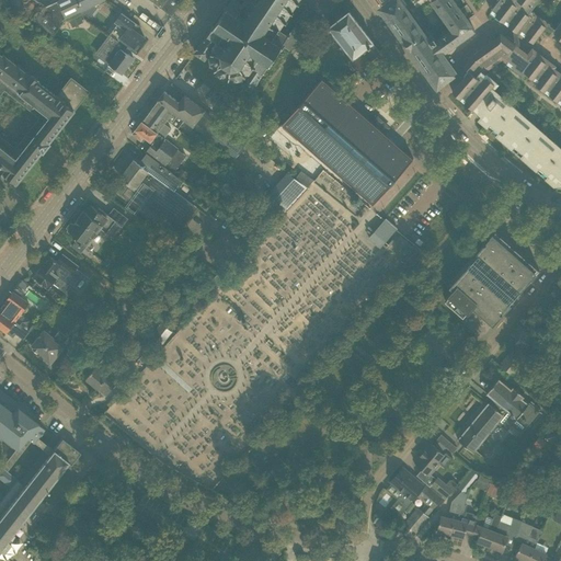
[(84,9),(102,0),(58,0),(45,7),(36,0),(6,0),(55,35),(65,21),(63,19),(78,12),(84,9)]
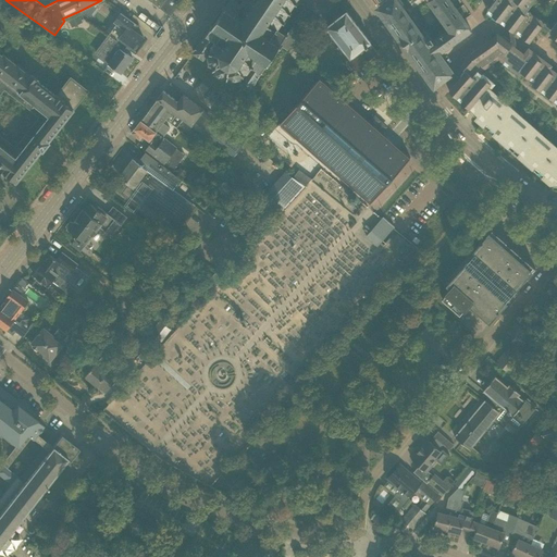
[(149,0),(171,16),(182,0),(149,0)]
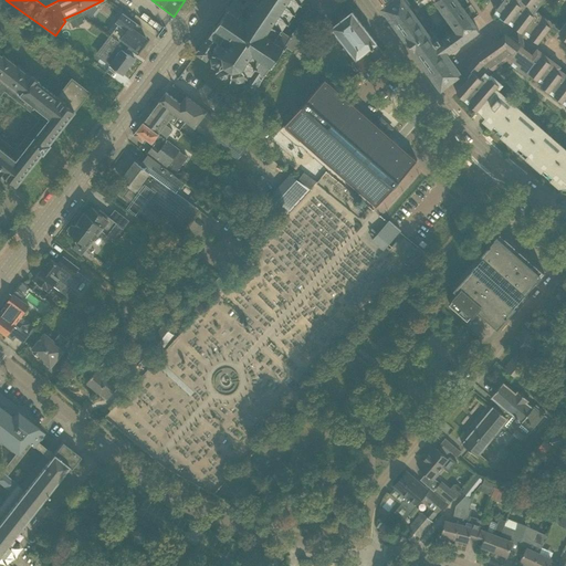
[(245,0),(231,0),(228,6),(227,4),(213,24),(215,25),(196,53),(207,61),(210,56),(212,59),(213,64),(212,65),(212,66),(215,65),(219,67),(217,69),(218,71),(219,70),(220,73),(218,74),(219,75),(220,75),(226,79),(226,80),(227,80),(227,79),(231,77),(231,79),(232,80),(232,77),(236,81),(236,82),(237,83),(238,81),(244,80),(245,81),(243,84),(254,92),(257,90),(258,90),(261,85),(260,84),(273,64),(275,65),(282,55),(287,46),(293,50),(306,29),(308,30),(318,16),(310,9),(292,34),(292,33),(291,34),(289,33),(290,31),(291,32),(292,31),(285,27),(303,0),(245,0)]
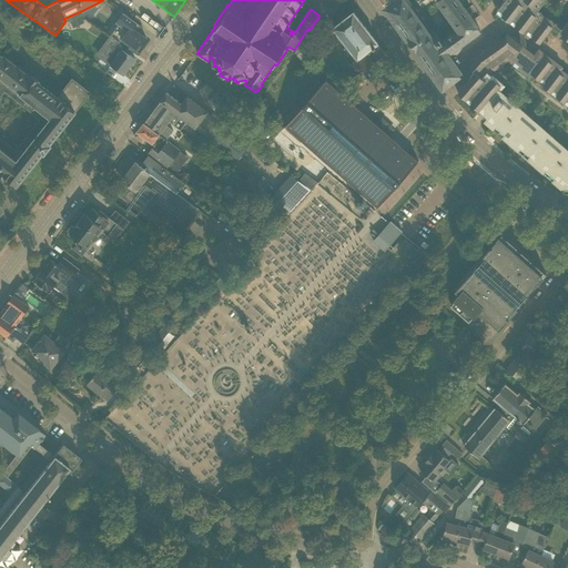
[(404,0),(394,0),(385,7),(443,88),(453,80),(462,73),(450,59),(447,53),(479,30),(458,0),(436,0),(456,28),(445,37),(440,39),(436,33),(434,36),(414,7),(409,2),(408,0),(405,0),(404,0)]
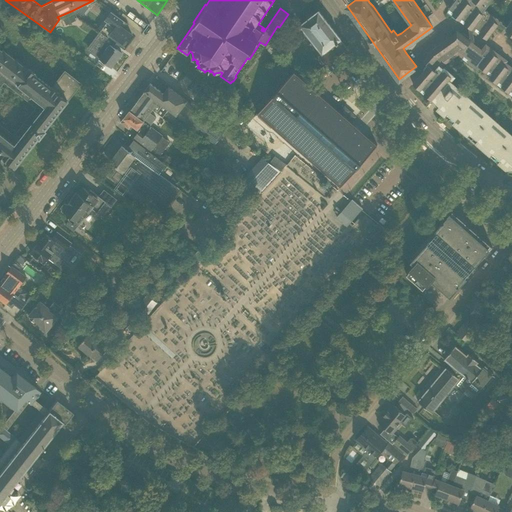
[(454,0),(447,9),(471,27),(482,12),(490,0),(454,0)]
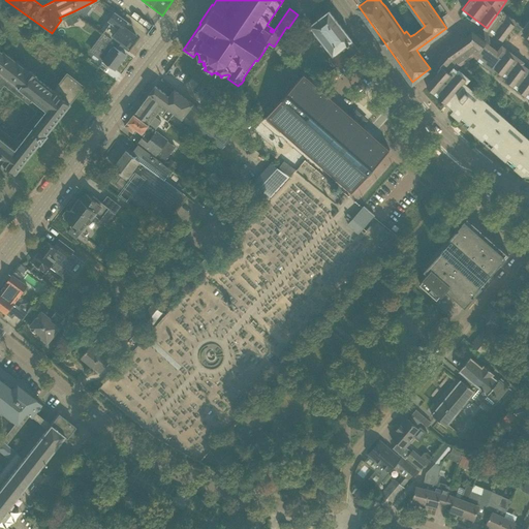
[(80,8),(73,11),(75,12),(76,13),(84,19),(86,16),(86,12),(80,8)]
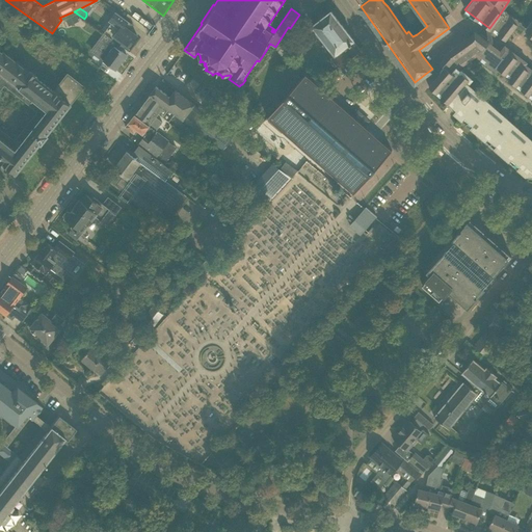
[(126,27),(128,29),(131,24),(113,10),(108,17),(111,19),(108,22),(111,23),(106,30),(103,33),(106,35),(111,40),(120,29),(122,31),(126,27)]
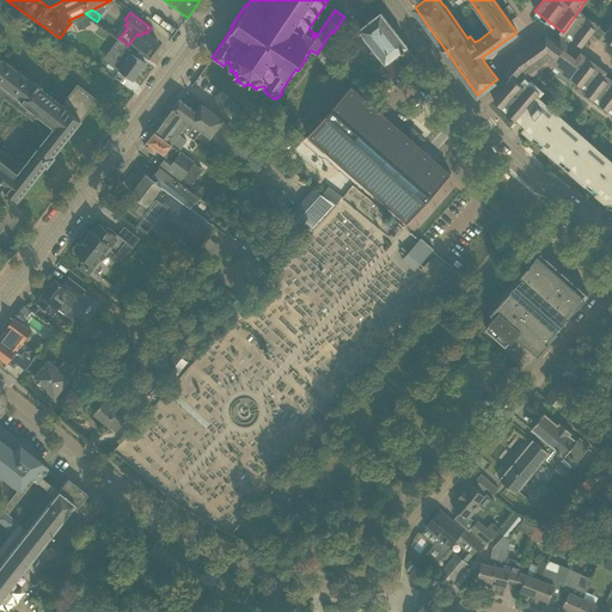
[(371,19),(359,29),(385,63),(407,47),(408,47),(380,12),(371,19)]
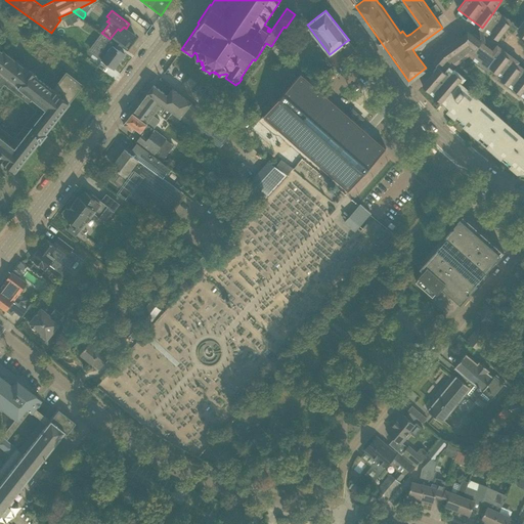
[(75,12),(61,18),(66,27),(76,22),(76,19),(78,18),(76,13),(75,12)]
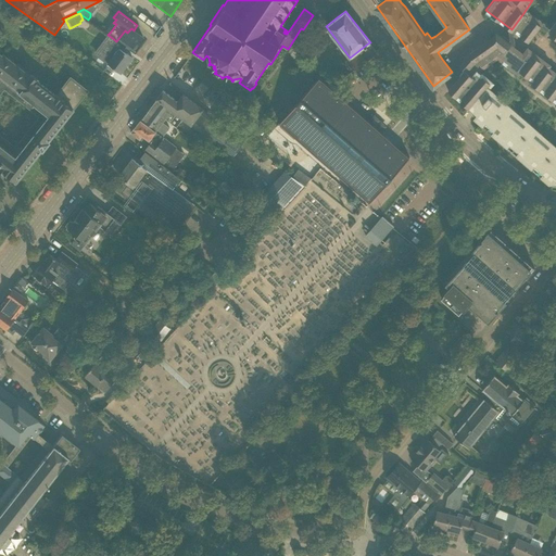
[(528,16),(515,33),(528,42),(541,26),(528,16)]
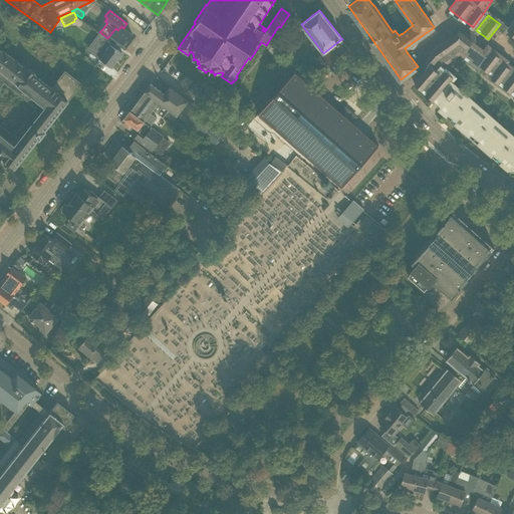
[(115,28),(107,38),(112,42),(115,39),(120,43),(124,45),(133,34),(124,28),(123,28),(121,26),(117,30),(115,28)]
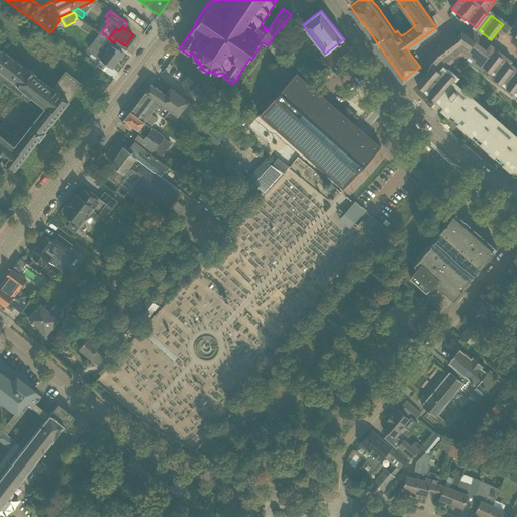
[(428,70),(416,84),(424,91),(426,88),(430,92),(428,94),(459,122),(457,125),(471,136),(474,133),(483,142),(481,144),(494,157),(496,153),(506,162),(503,165),(510,171),(514,166),(516,168),(516,140),(511,135),(509,137),(497,127),(499,125),(488,115),(487,117),(475,107),(477,105),(466,95),(463,97),(449,85),(455,77),(448,71),(447,72),(444,70),(447,65),(462,55),(467,58),(467,59),(469,56),(474,59),(472,62),(482,70),(484,68),(491,73),(493,71),(498,74),(494,79),(502,84),(504,82),(508,85),(506,88),(513,93),(516,91),(516,72),(506,64),(508,62),(491,48),(487,55),(474,44),(476,41),(466,33),(460,30),(457,34),(435,50),(428,59),(433,63),(427,69),(428,70)]
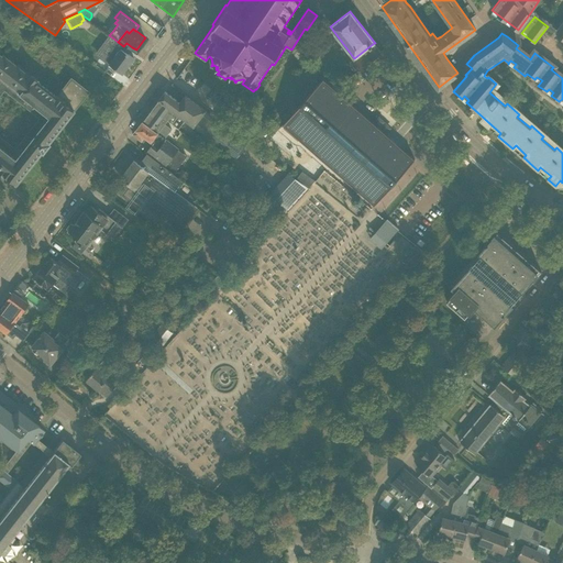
[(110,50),(103,59),(109,65),(113,67),(122,74),(134,58),(122,48),(123,46),(118,42),(112,37),(108,43),(110,50)]
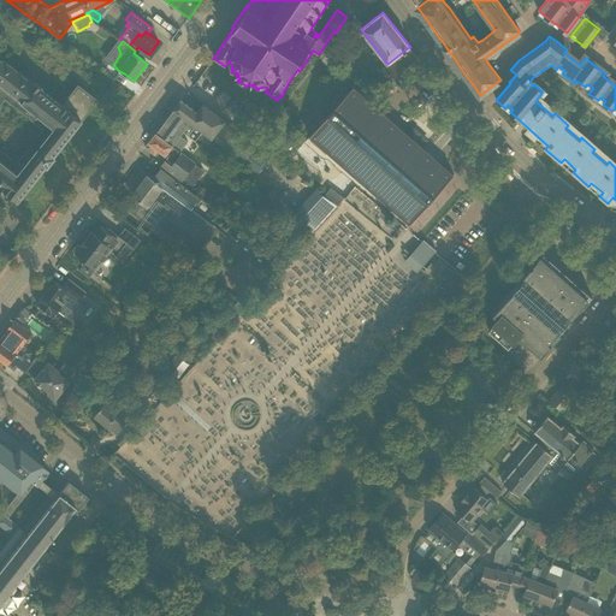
[(388,64),(384,67),(385,69),(391,77),(392,78),(400,72),(397,69),(407,61),(409,65),(416,59),(418,58),(409,47),(388,64)]
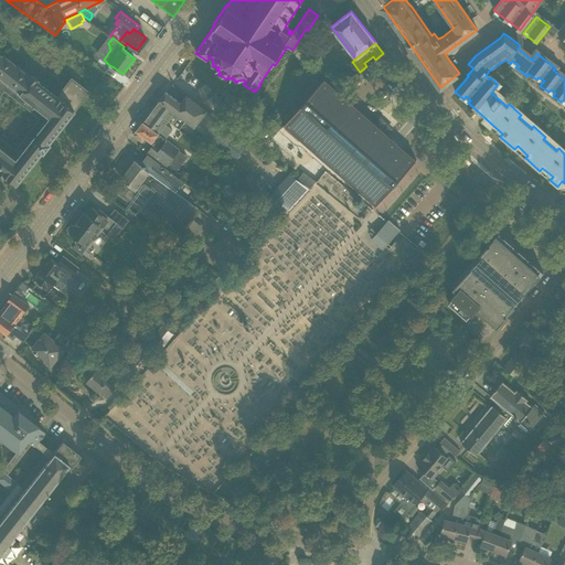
[(0,171),(8,178),(17,184),(42,152),(44,152),(50,145),(49,144),(75,112),(74,110),(89,92),(72,78),(56,97),(36,82),(39,81),(8,57),(8,59),(2,54),(0,53),(0,51),(1,51),(0,49),(0,171)]
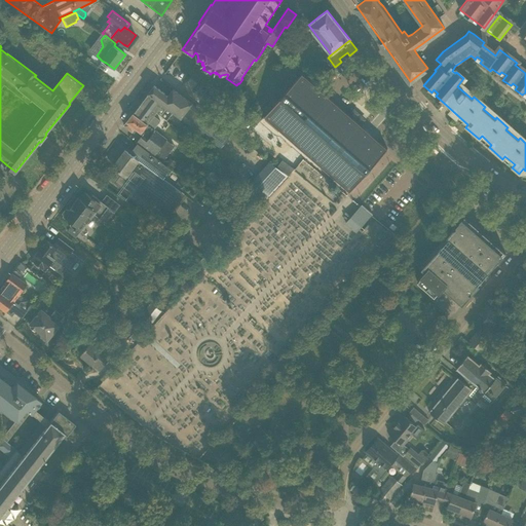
[(302,74),(264,117),(349,192),(387,149),(386,148),(359,123),(314,84),(302,74)]
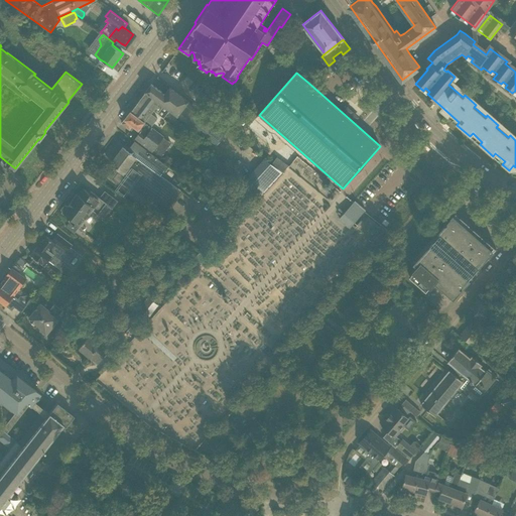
[(151,84),(145,92),(164,105),(169,98),(164,94),(151,84)]
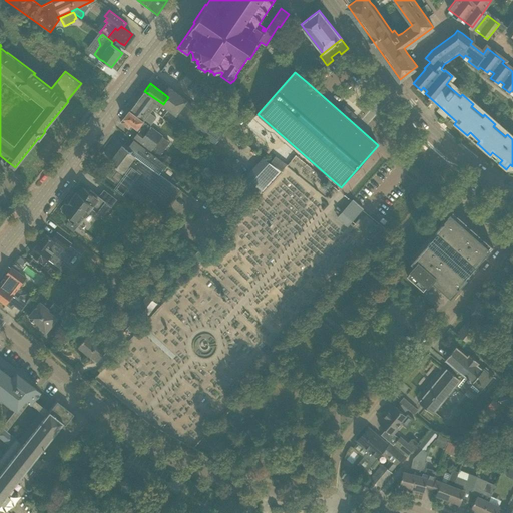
[(227,130),(202,110),(177,92),(169,86),(163,93),(168,97),(163,104),(177,115),(215,144),(223,134),(226,130),(227,130)]
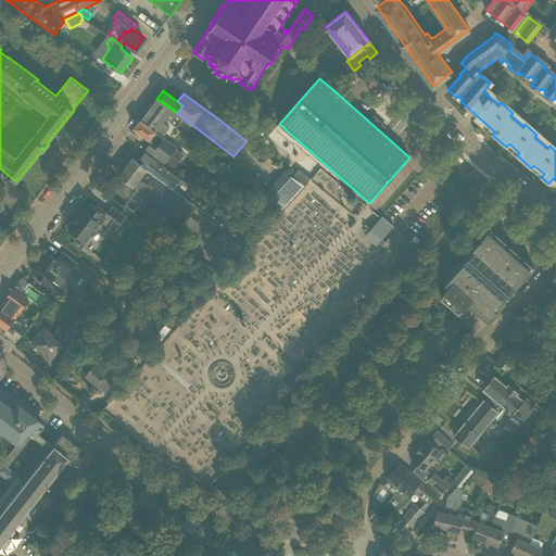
[(156,99),(150,108),(165,119),(165,118),(171,122),(177,113),(156,99)]
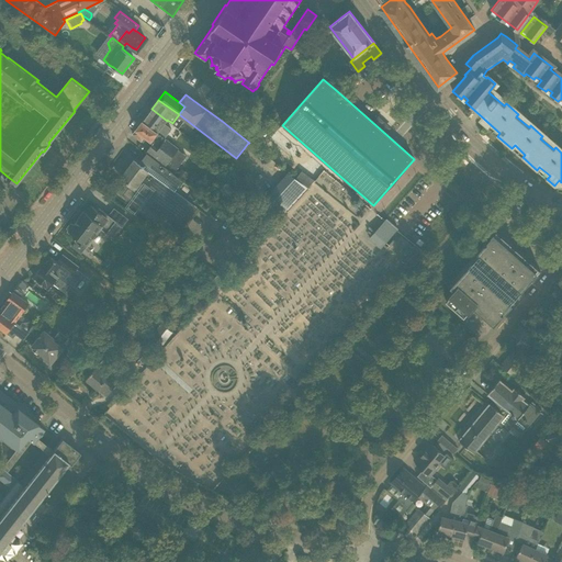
[(152,109),(132,134),(141,141),(144,136),(153,143),(159,134),(164,138),(171,128),(165,124),(167,121),(152,109)]
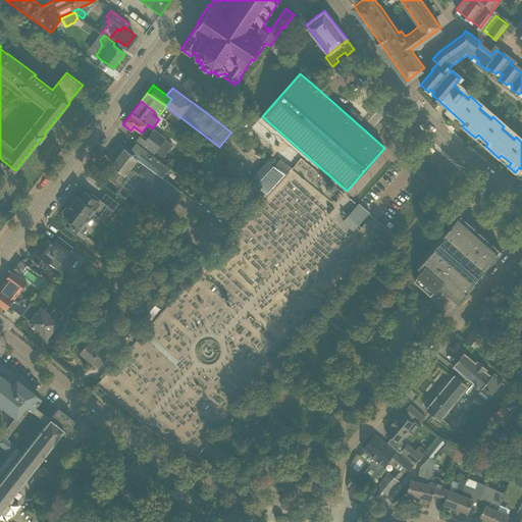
[(153,156),(156,152),(164,158),(173,145),(165,140),(166,139),(152,128),(148,124),(142,133),(135,142),(137,143),(153,156)]
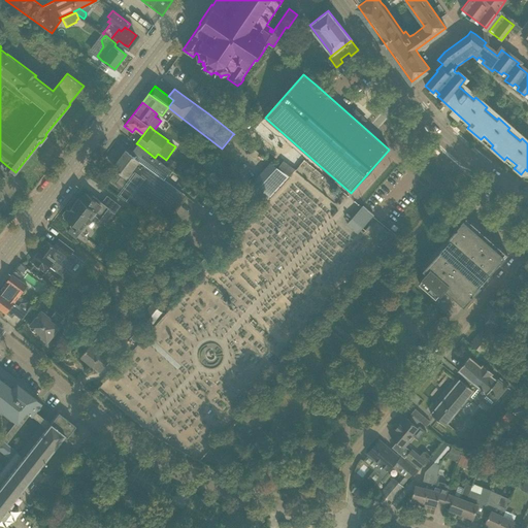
[(233,134),(230,138),(242,149),(245,144),(233,134)]
